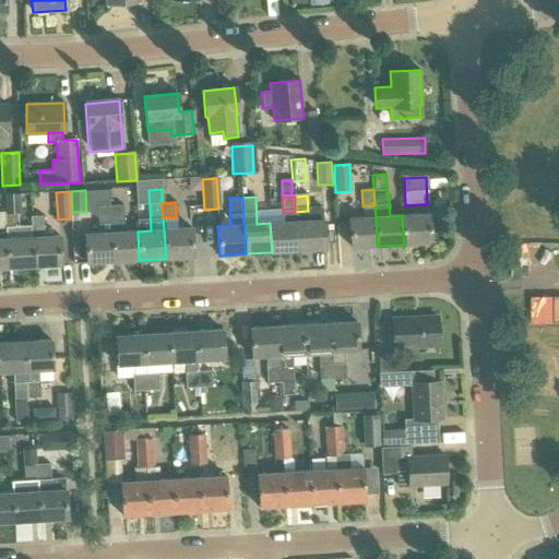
[(123,204),(109,205),(113,262),(139,260),(138,232),(126,232),(123,204)]
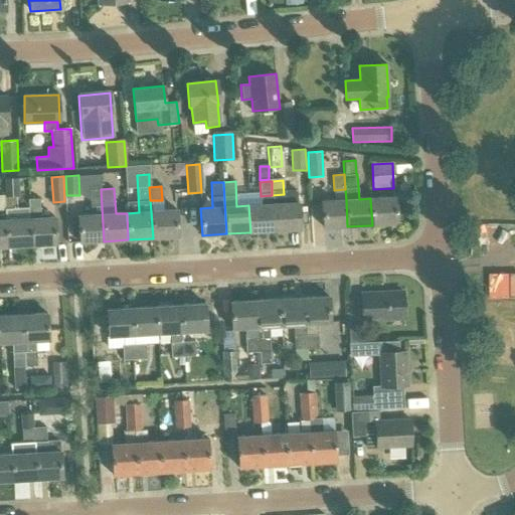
[(104,241),(101,189),(90,190),(92,215),(78,215),(79,242),(104,241)]
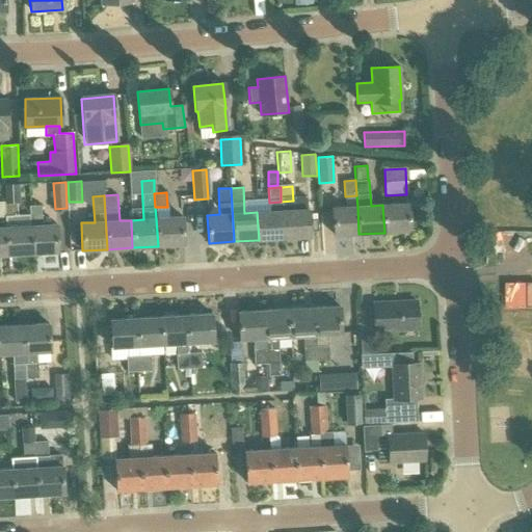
[(257,212),(259,240),(284,238),(282,211),(281,202),(269,203),(269,211),(257,212)]
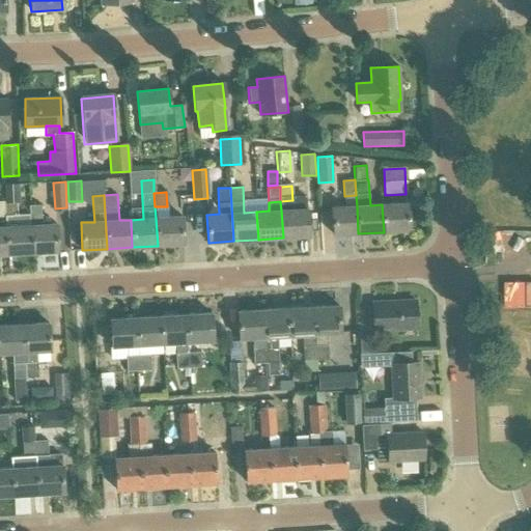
[(4,203),(5,218),(18,217),(18,202),(4,203)]
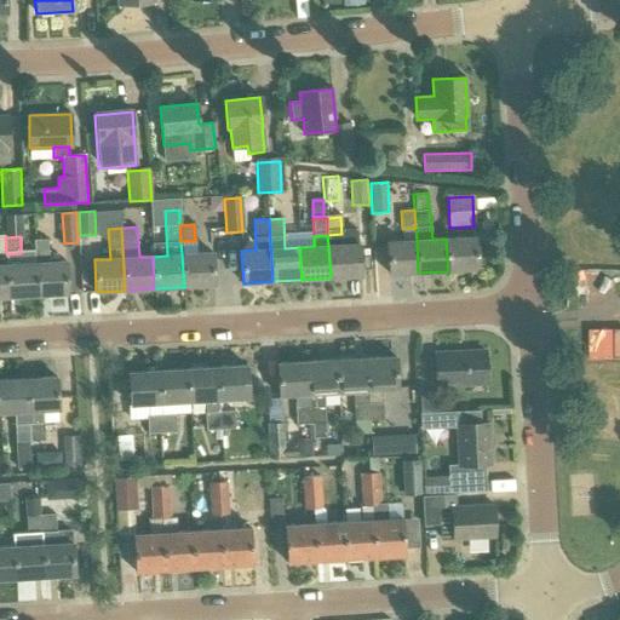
[(446,239),(448,271),(477,269),(476,237),(446,239)]
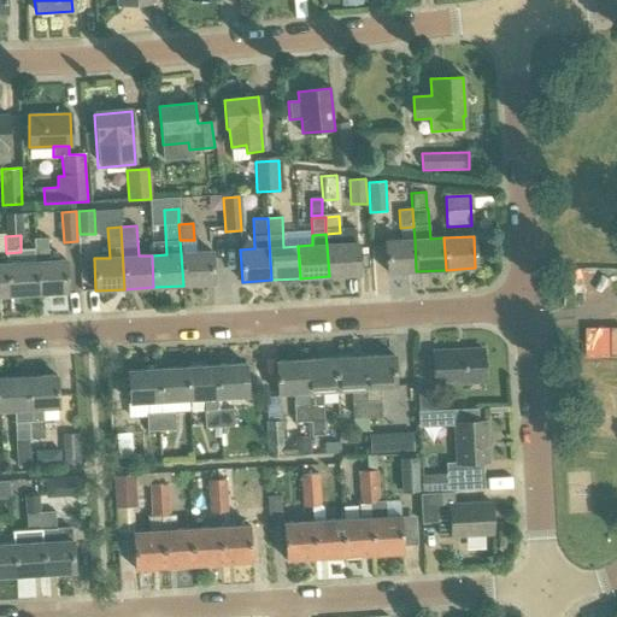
[(47,238),(34,239),(35,262),(37,294),(66,292),(65,260),(48,262),(47,238)]
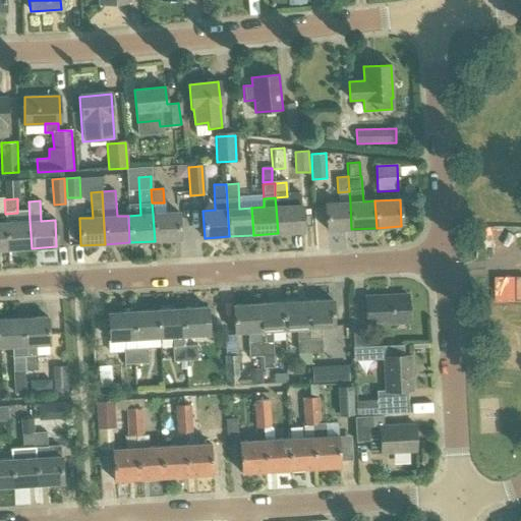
[(351,229),(350,203),(326,204),(327,231),(351,229)]
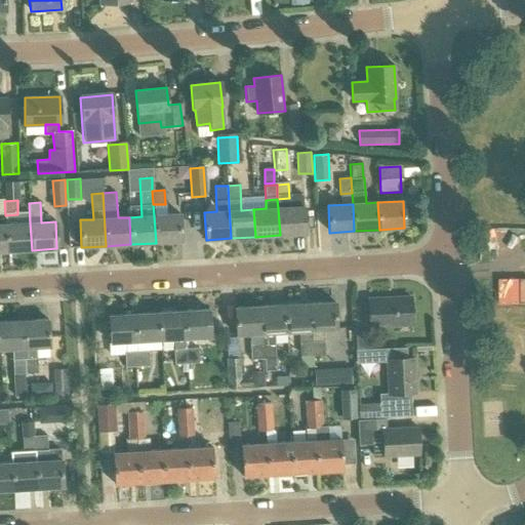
[(278,208),(280,235),(305,234),(304,206),(278,208)]
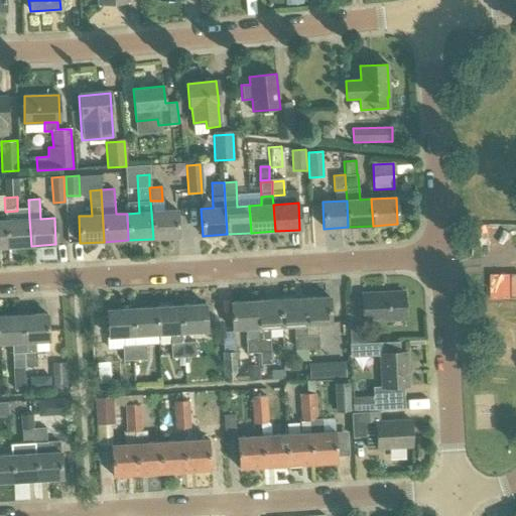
[(151,212),(153,239),(177,237),(176,211),(151,212)]
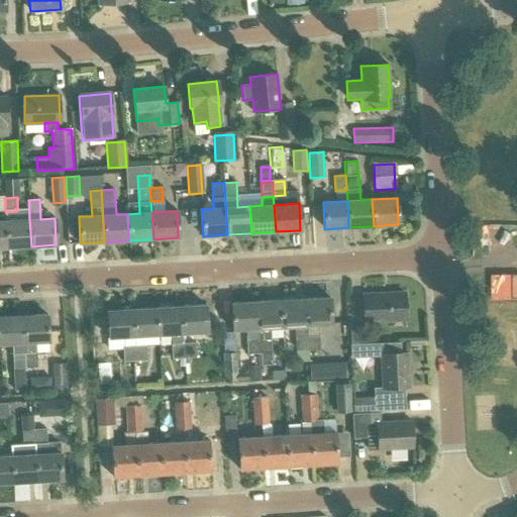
[(5,221),(7,247),(31,246),(29,219),(5,221)]
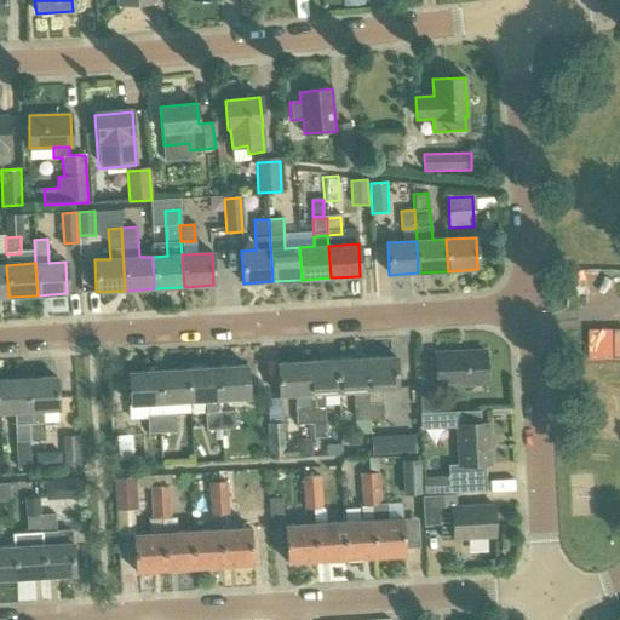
[(435,354),(436,386),(487,384),(484,351),(435,354)]
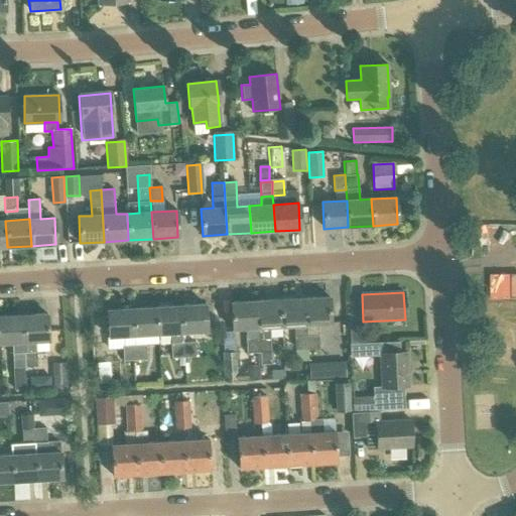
[(303,298),(306,350),(318,349),(317,325),(331,324),(329,297),(303,298)]
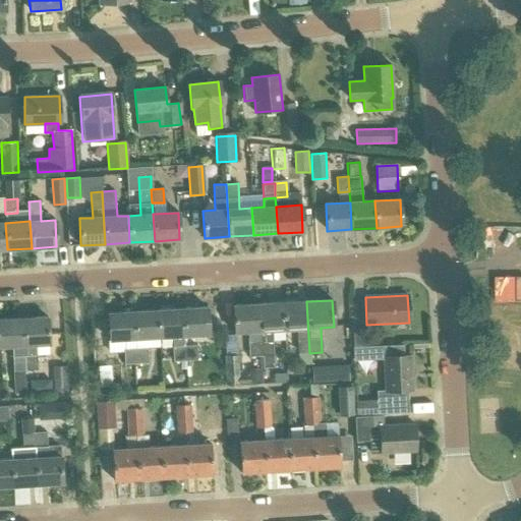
[(283,302),(284,331),(296,330),(297,353),(309,353),(306,301),(283,302)]
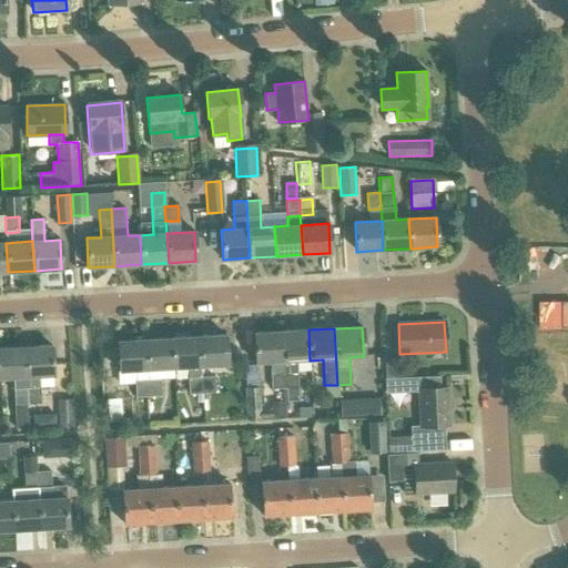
[(297,361),(310,361),(308,330),(282,332),(285,388),(286,401),(300,401),(297,361)]
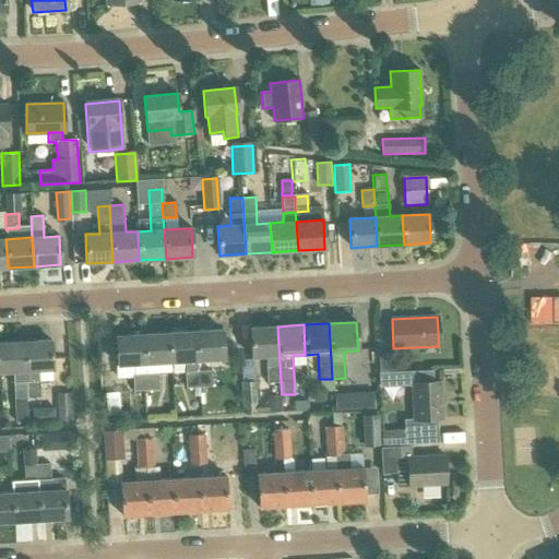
[(281,382),(277,326),(250,328),(251,358),(266,357),(268,383),(281,382)]
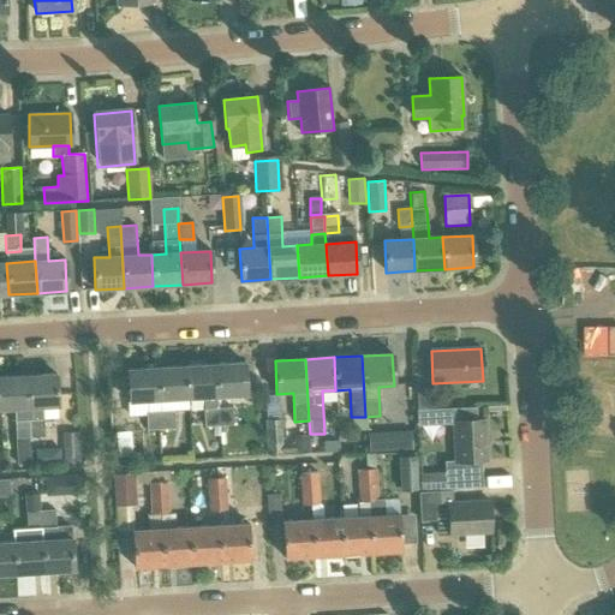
[(215,365),(216,398),(246,395),(244,363),(215,365)]
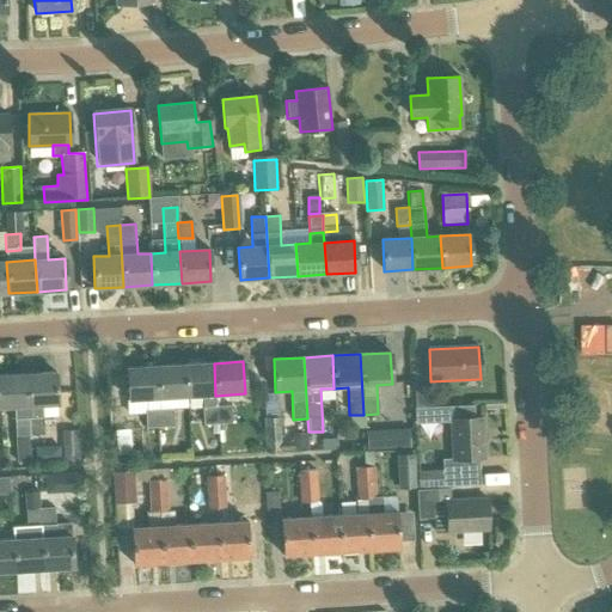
[(214,363),(185,365),(187,397),(202,396),(202,408),(216,407),(215,396),(214,363)]
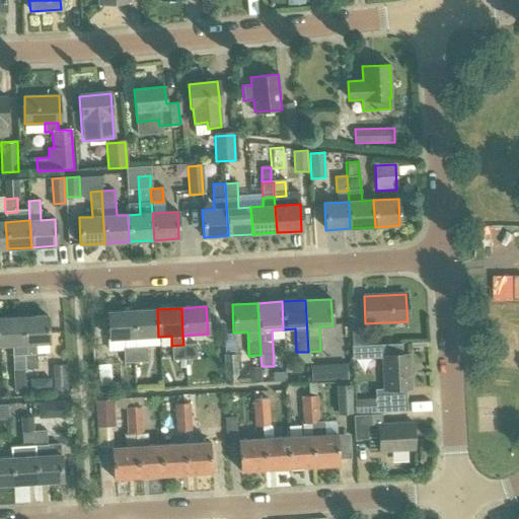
[(158,337),(157,309),(133,311),(134,338),(158,337)]
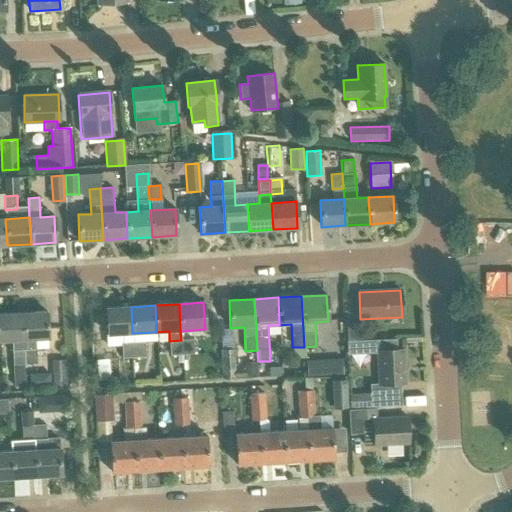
[(132,333),(131,307),(107,308),(108,335),(132,333)]
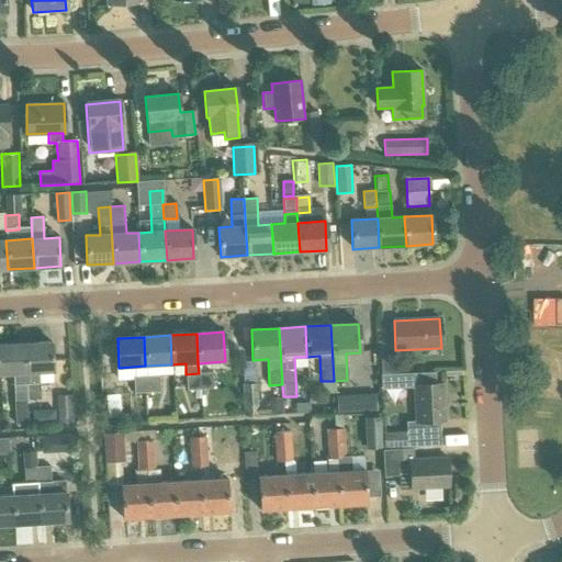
[(51,341),(24,344),(26,373),(27,400),(41,398),(40,372),(53,371),(51,341)]
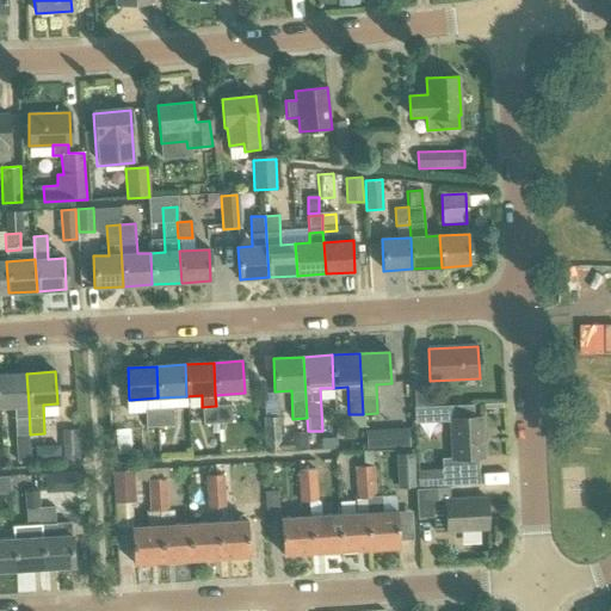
[(30,434),(29,406),(26,374),(0,374),(0,407),(14,406),(18,461),(31,460),(30,434)]
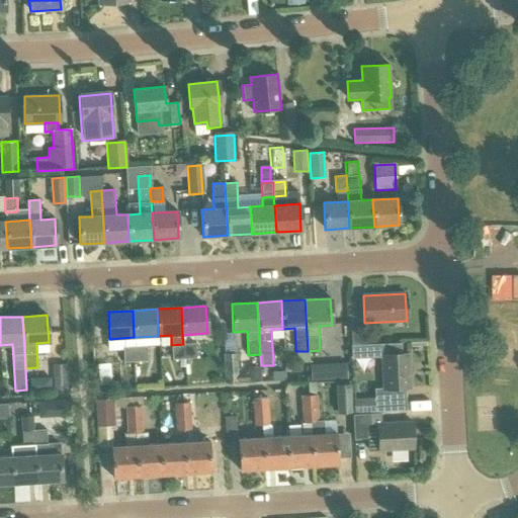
[(350,333),(351,345),(368,344),(367,332),(350,333)]
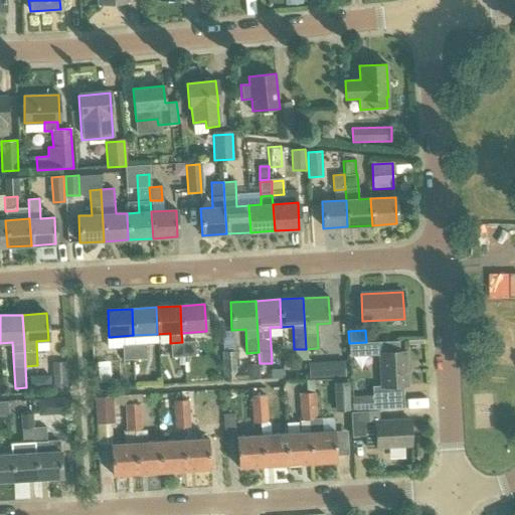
[(194,341),(182,342),(183,357),(195,356),(194,341)]
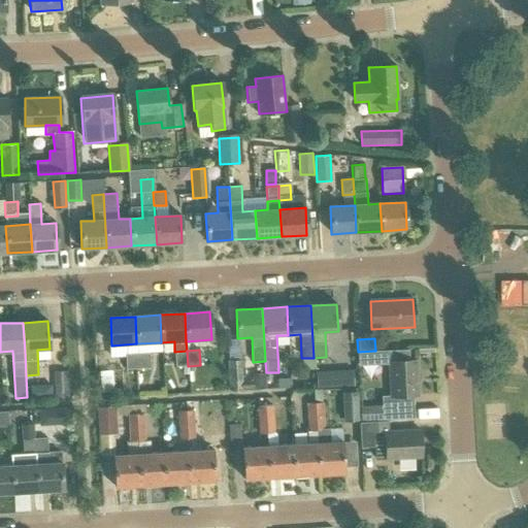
[(389,361),(391,397),(418,395),(416,360),(408,361),(408,350),(375,351),(358,352),(359,363),(389,361)]
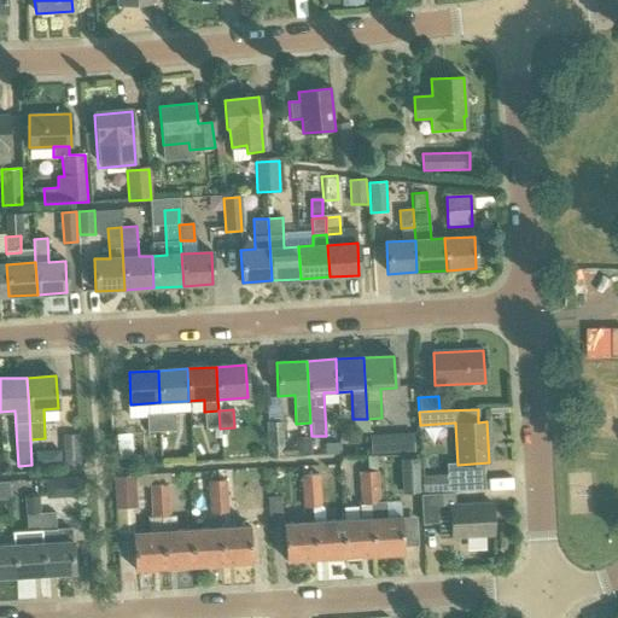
[(219,410),(204,412),(205,429),(220,429),(219,410)]
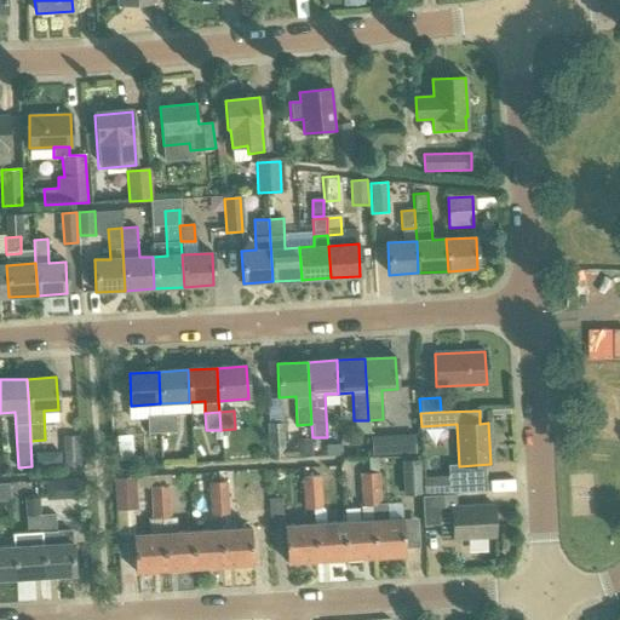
[(162,435),(161,418),(148,419),(148,436),(162,435)]
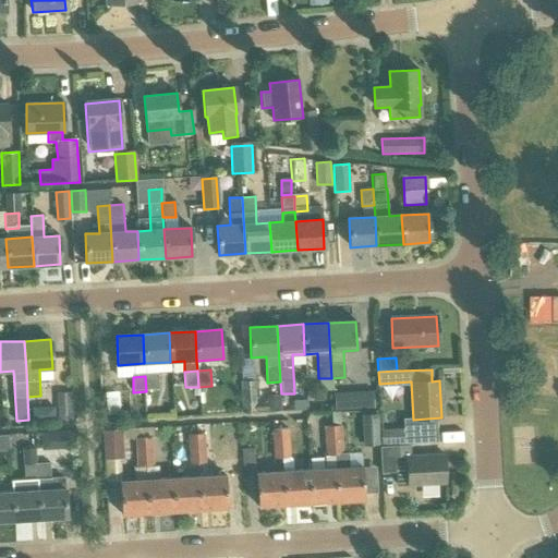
[(145,376),(146,391),(158,390),(157,376),(145,376)]
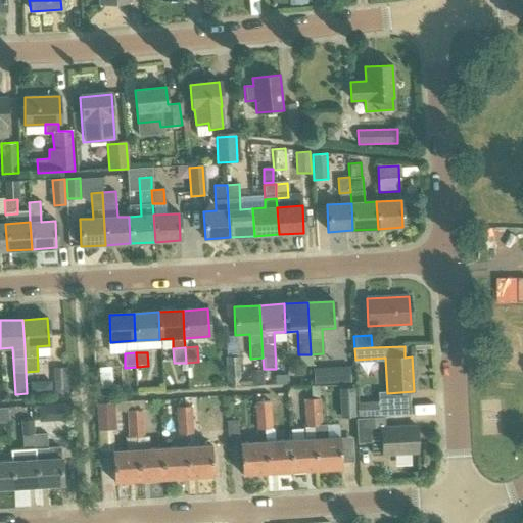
[(226,357),(228,386),(241,385),(239,357),(226,357)]
